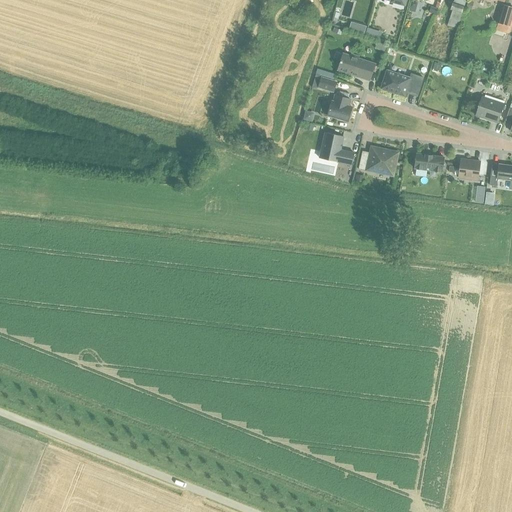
[(452,13),(450,19),(448,26),(458,29),(461,18),(464,6),(465,7),(466,0),(462,0),(461,5),(447,1),(444,11),(450,13),(450,10),(454,11),(452,13)]
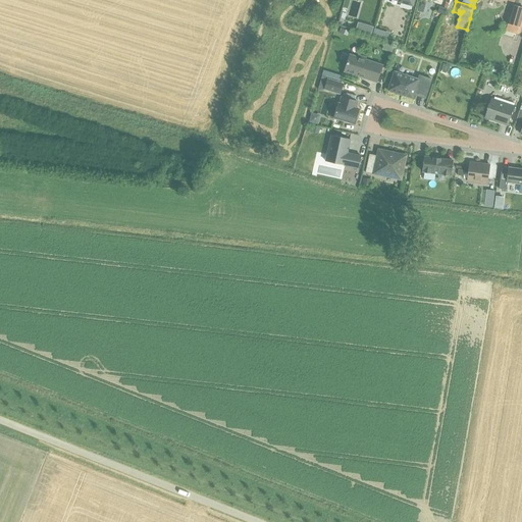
[(444,9),(439,7),(436,17),(439,18),(440,14),(445,16),(447,10),(449,3),(446,2),(444,9)]
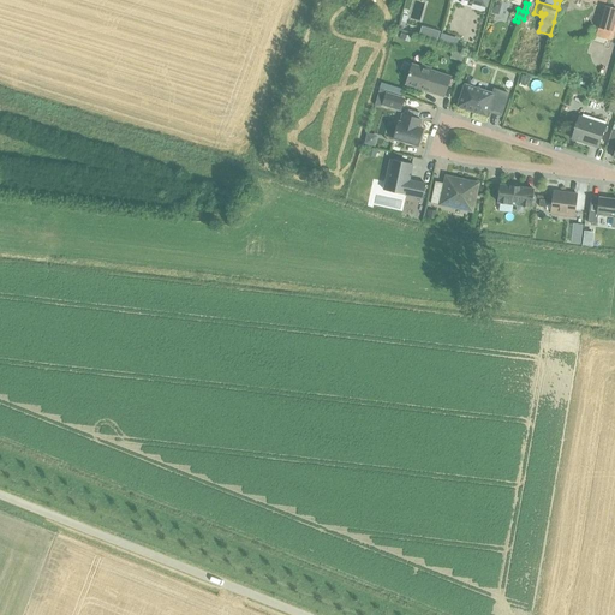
[(597,28),(611,31),(614,19),(614,10),(603,7),(597,28)]
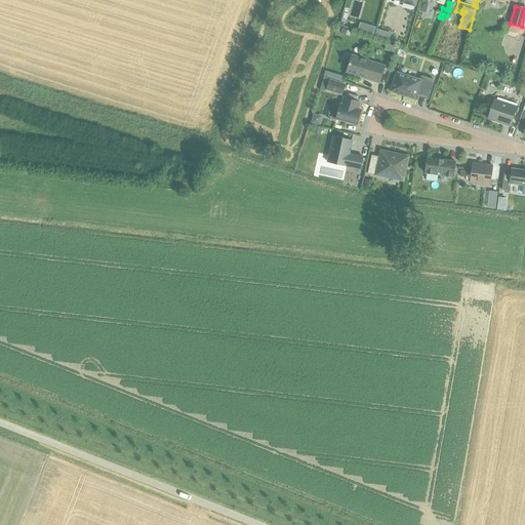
[(362,19),(361,27),(376,31),(378,25),(362,19)]
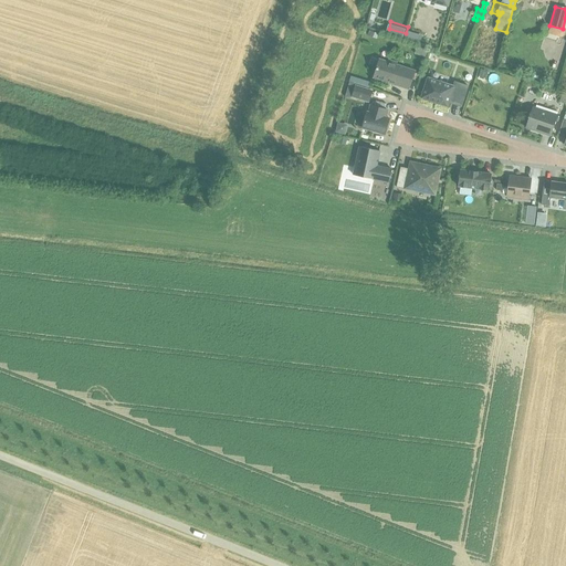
[(408,37),(422,39),(423,32),(409,30),(408,37)]
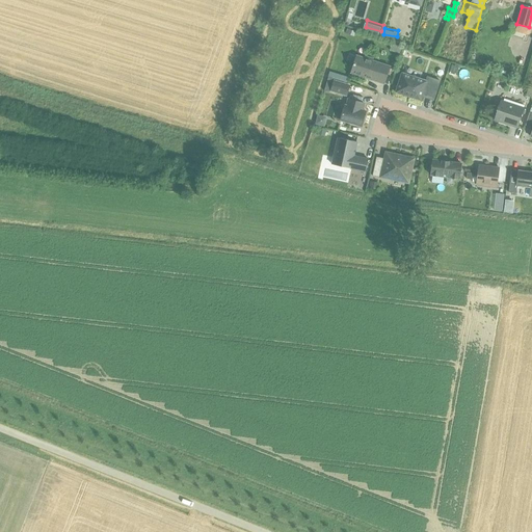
[(391,67),(373,60),(373,59),(366,56),(365,58),(356,55),(351,74),(384,84),(391,67)]
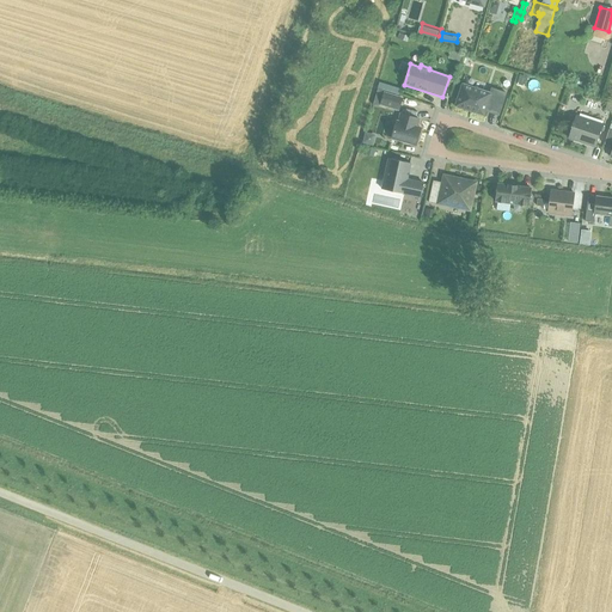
[(522,72),(519,81),(528,84),(531,74),(522,72)]
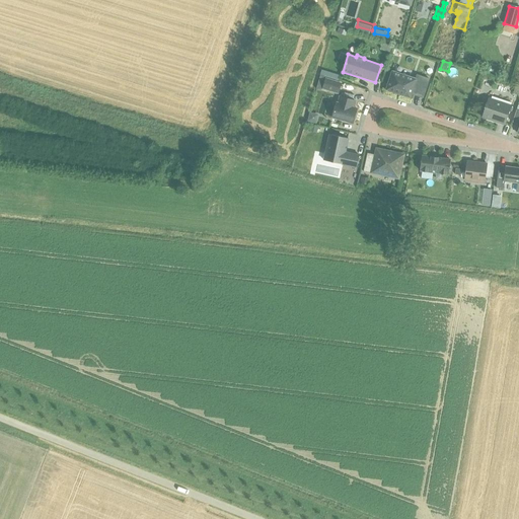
[(417,75),(416,79),(392,71),(386,90),(411,98),(412,94),(423,98),(429,79),(417,75)]
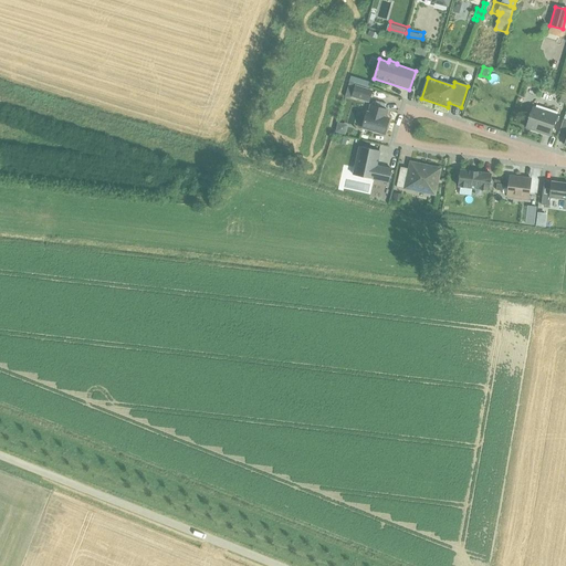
[(352,96),(369,102),(373,92),(355,86),(352,96)]
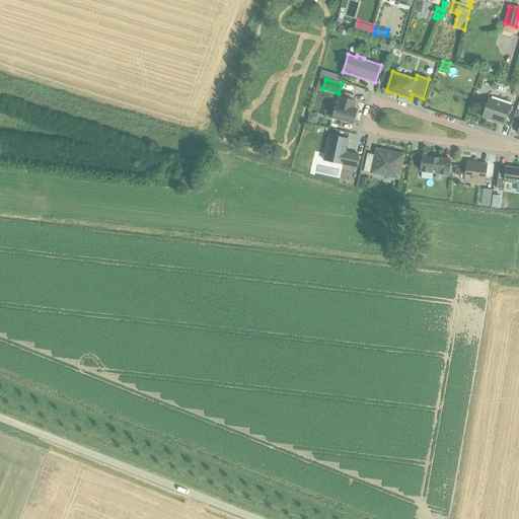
[(337,102),(331,118),(353,124),(357,108),(353,107),(355,101),(340,96),(338,103),(337,102)]
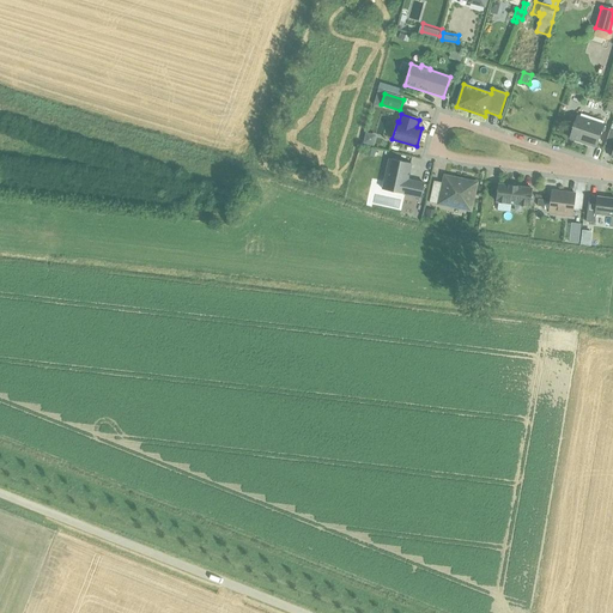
[(588,145),(589,145),(589,144),(598,146),(605,125),(598,122),(596,123),(587,120),(587,119),(581,116),(580,117),(576,117),(570,138),(582,141),(582,143),(583,141),(588,143),(588,145)]
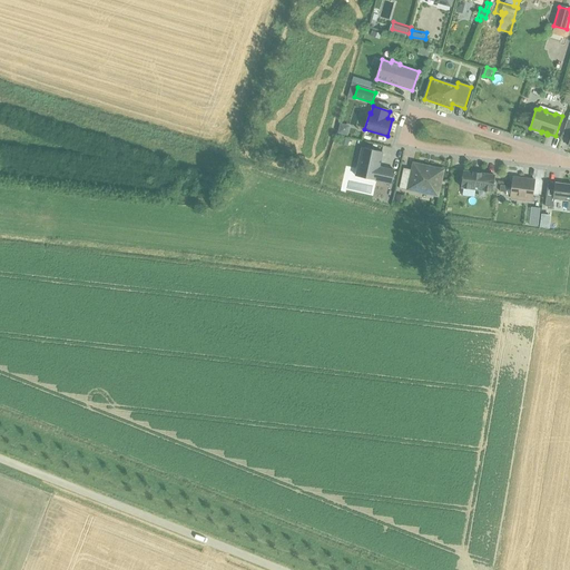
[(350,126),(341,124),(337,134),(347,136),(350,126)]
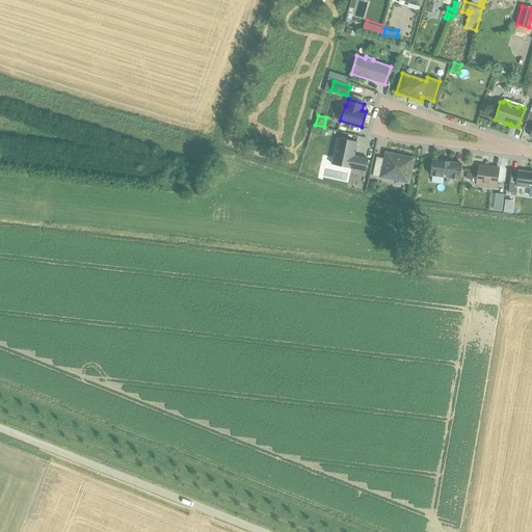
[(356,142),(338,138),(333,164),(366,173),(369,159),(353,156),(356,142)]
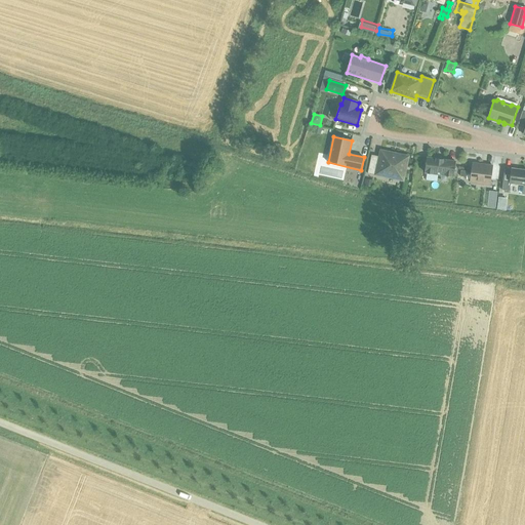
[(367,173),(376,175),(376,174),(384,176),(384,174),(404,178),(408,159),(391,155),(391,153),(380,151),(379,157),(371,155),(367,173)]
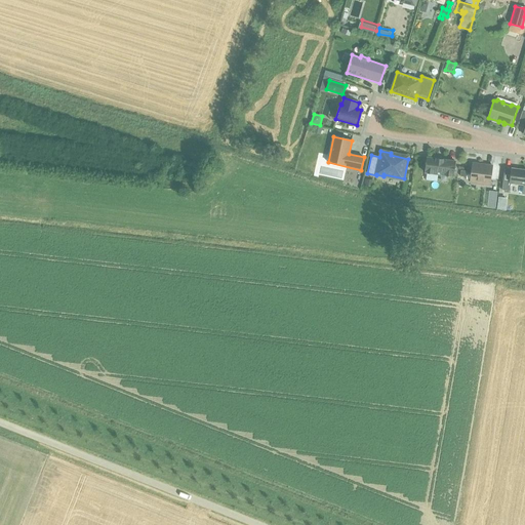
[(455,161),(428,158),(426,173),(453,176),(455,161)]
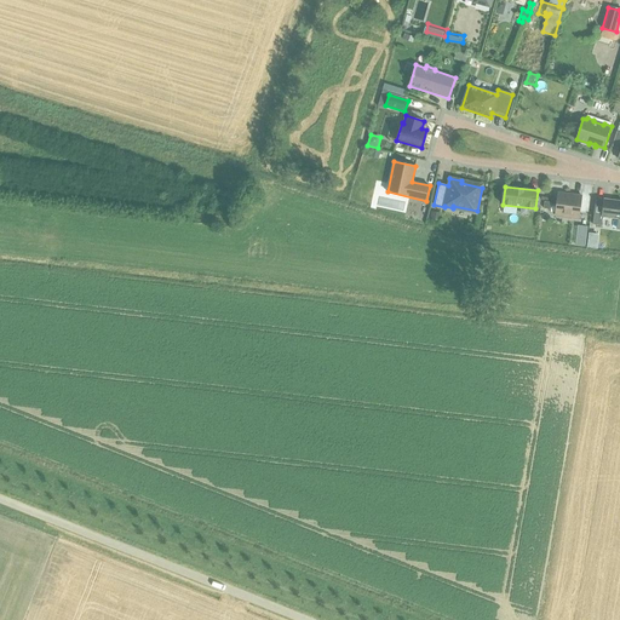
[(555,216),(579,218),(583,196),(557,193),(555,216)]
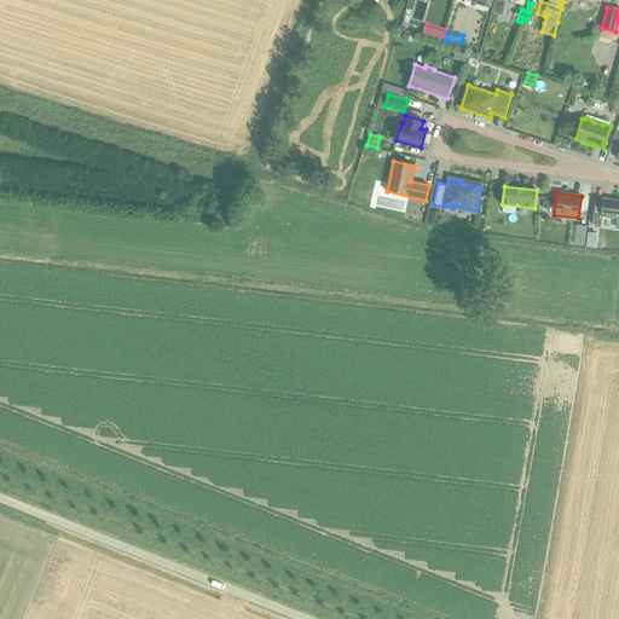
[(404,206),(405,200),(382,196),(381,202),(404,206)]
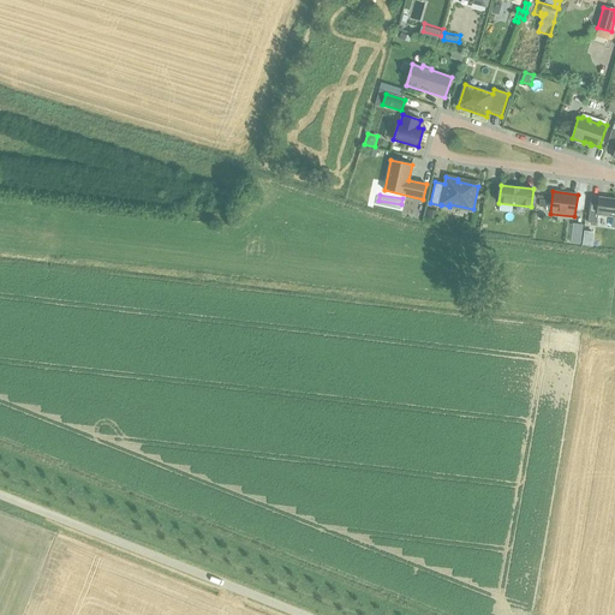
[(541,195),(541,206),(551,206),(551,195),(541,195)]
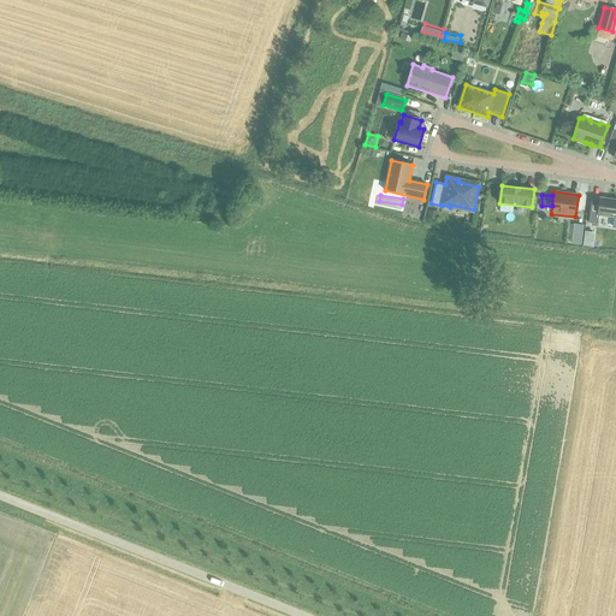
[(592,199),(590,223),(598,224),(599,215),(615,218),(614,227),(615,226),(615,199),(600,197),(600,200),(592,199)]
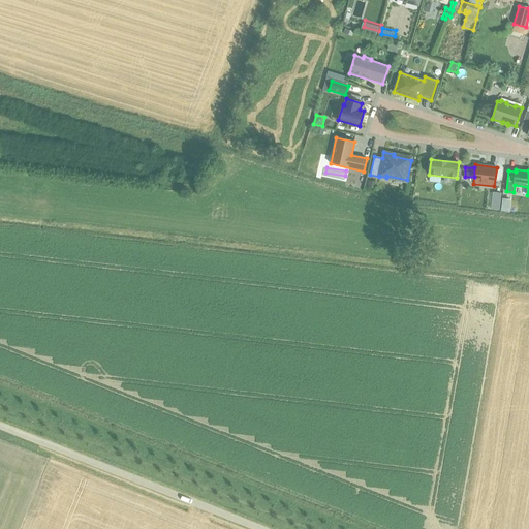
[(502,209),(503,190),(489,189),(489,208),(502,209)]
